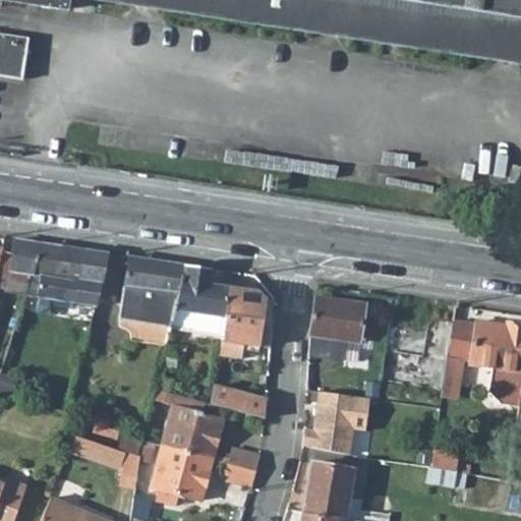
[(520,0),(6,0),(65,8),(66,0),(105,0),(520,63),(520,0)]
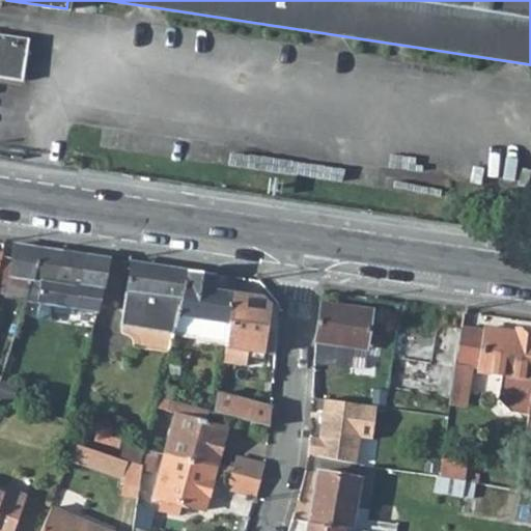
[(4,35),(0,34),(0,77),(22,80),(28,39),(8,36),(7,44),(2,43),(4,35)]
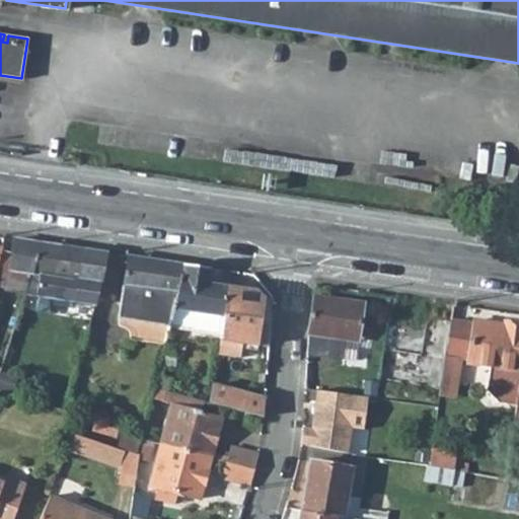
[(1,249),(0,251),(0,281),(28,287),(33,270),(57,275),(61,245),(15,238),(13,250),(1,249)]
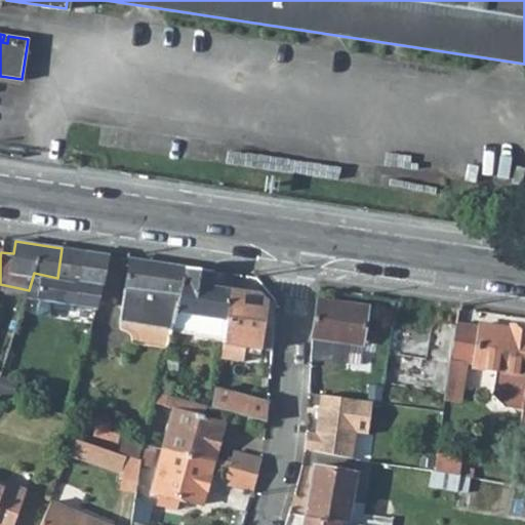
[(98,309),(107,255),(62,248),(57,278),(52,303),(98,309)]
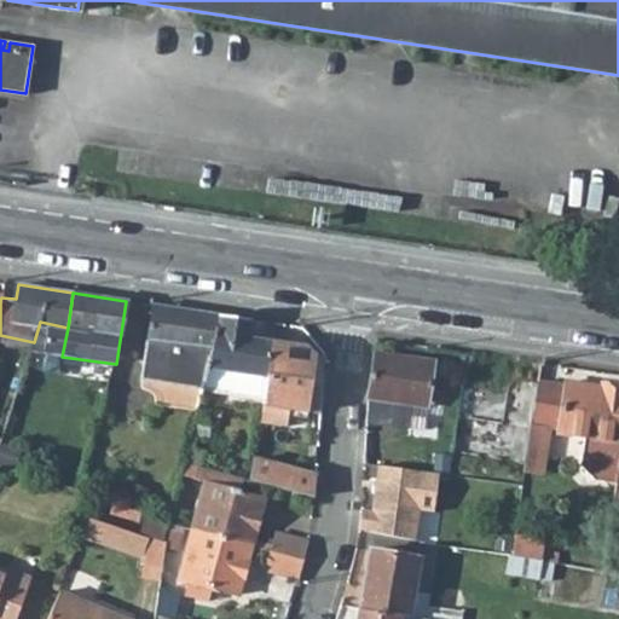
[(220,316),(151,305),(144,353),(177,358),(173,381),(206,386),(220,316)]
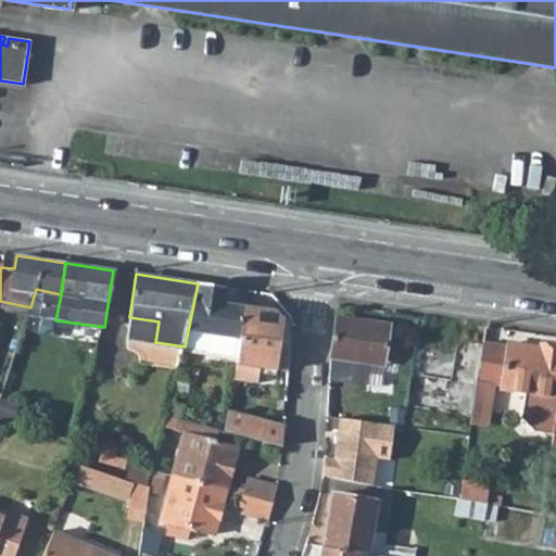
[(185,346),(184,354),(202,356),(203,348),(236,353),(243,306),(244,301),(223,298),(224,288),(198,283),(185,346)]
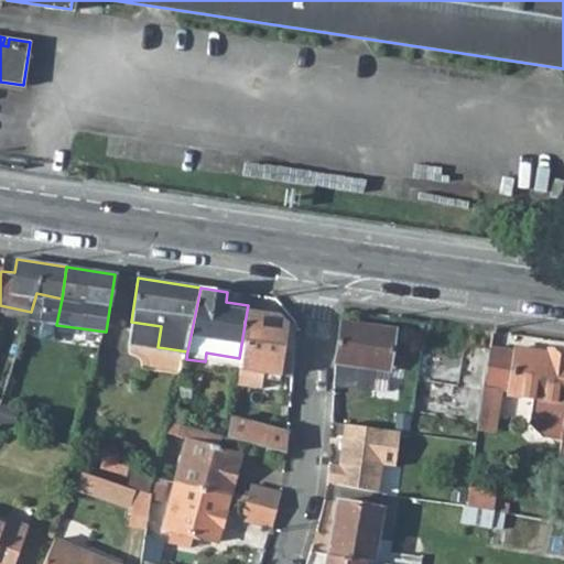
[(31,312),(29,321),(56,325),(62,299),(36,293),(31,312)]
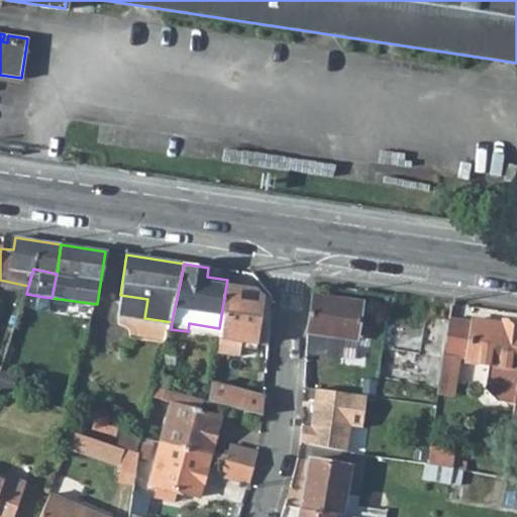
[(219,328),(218,338),(256,344),(265,298),(257,290),(226,285),(219,328)]
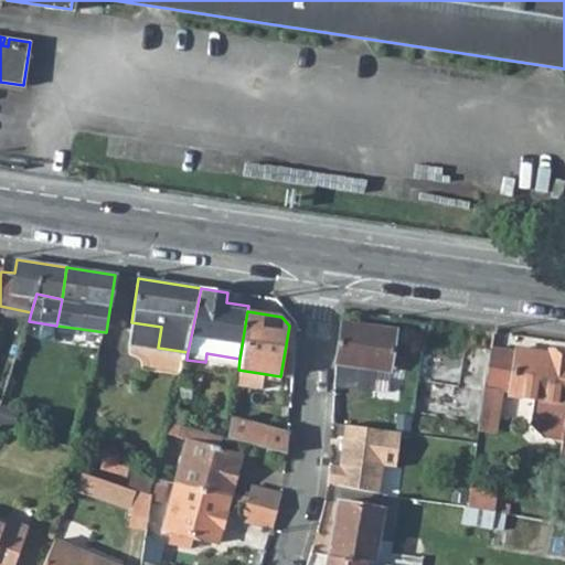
[(336,364),(334,387),(356,391),(360,370),(388,373),(395,331),(342,322),(336,364)]
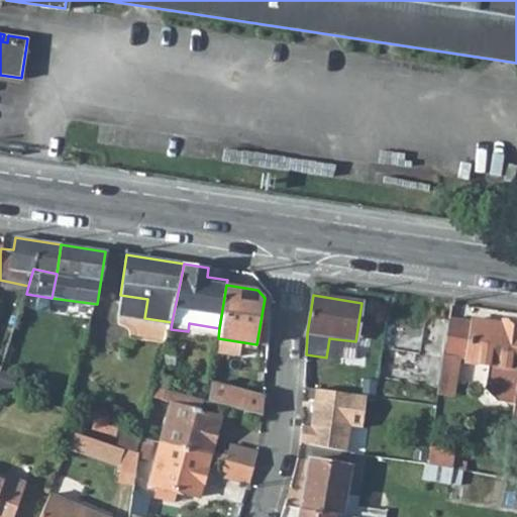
[(427,354),(445,357),(451,319),(433,317),(427,354)]
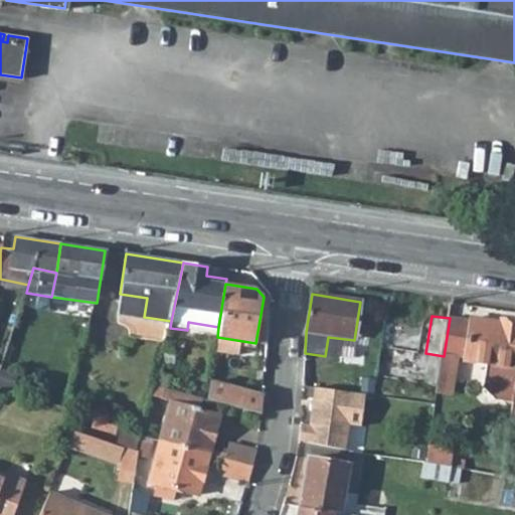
[(514,392),(514,321),(501,319),(500,323),(473,318),(472,322),(450,318),(444,356),(441,377),(450,378),(454,356),(466,358),(466,362),(486,364),(483,388),(494,400),(513,403),(514,392)]
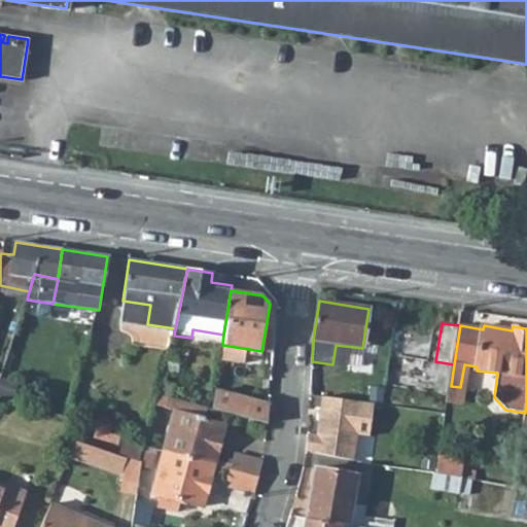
[(165,382),(162,396),(172,399),(177,400),(179,387),(165,382)]
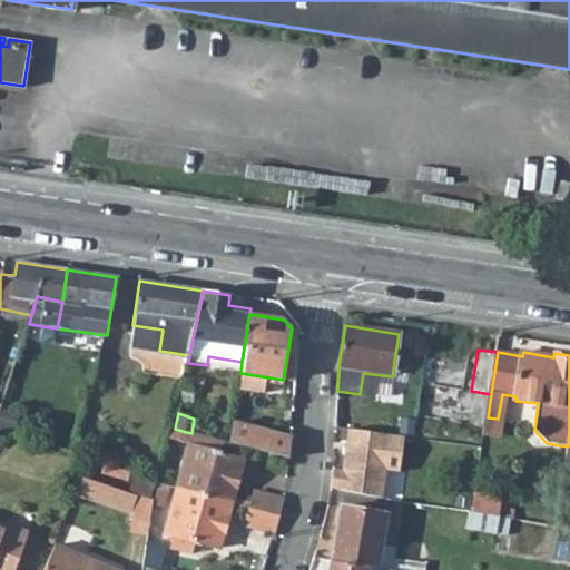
[(331,470),(328,490),(382,499),(385,471),(399,472),(402,436),(347,429),(341,470),(331,470)]
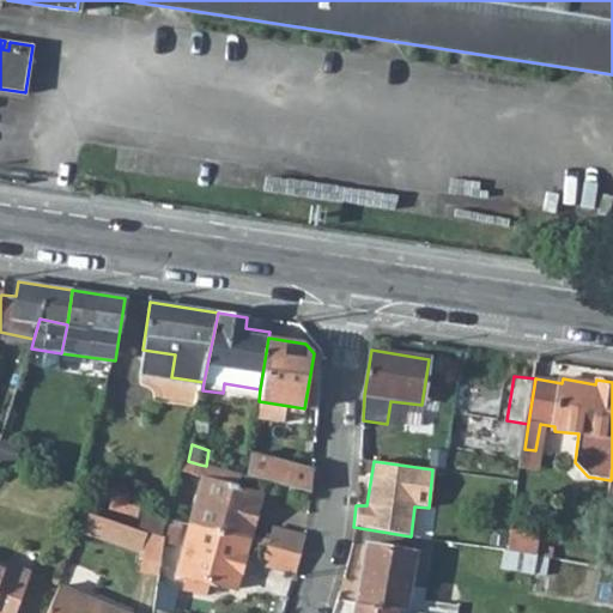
[(204,477),(192,526),(249,541),(262,492),(223,481),(225,471),(206,466),(200,465),(198,474),(204,477)]
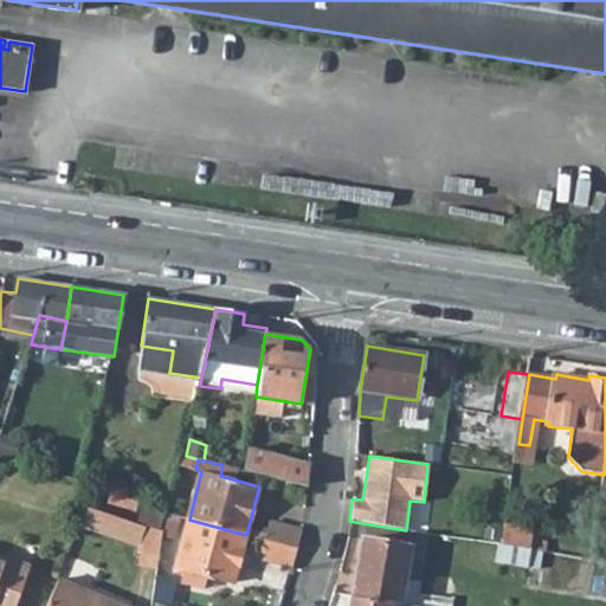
[(274,459),(269,478),(296,485),(301,466),(274,459)]
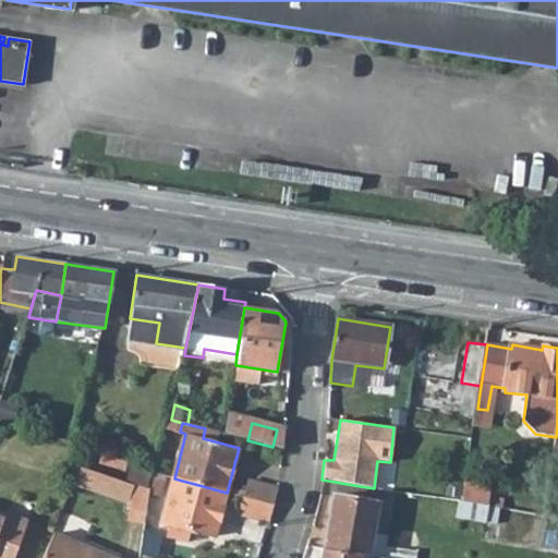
[(110,459),(89,452),(86,464),(106,471),(110,459)]
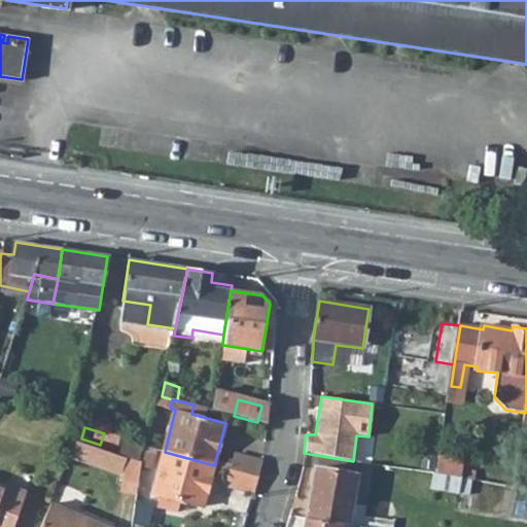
[(78,444),(72,457),(120,475),(126,460),(119,458),(97,450),(78,444)]
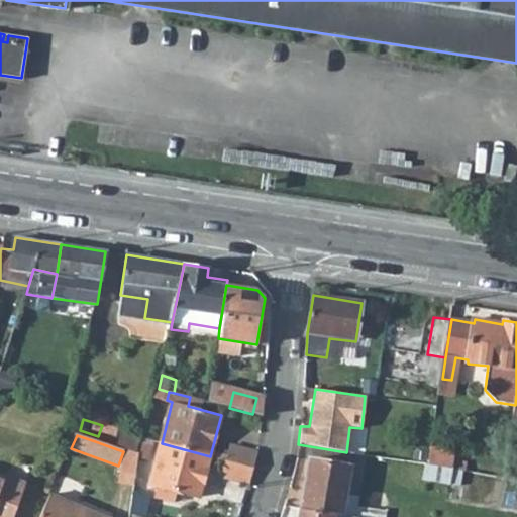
[(210,456),(162,443),(150,484),(159,487),(157,496),(175,500),(178,492),(199,497),(210,456)]
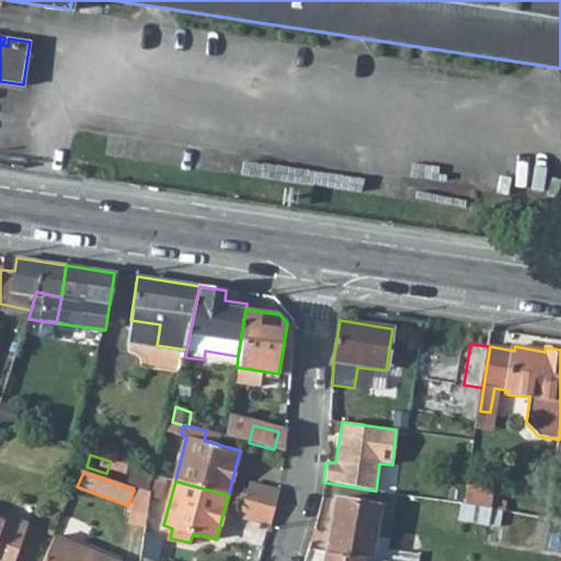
[(253,484),(249,501),(276,510),(281,491),(253,484)]
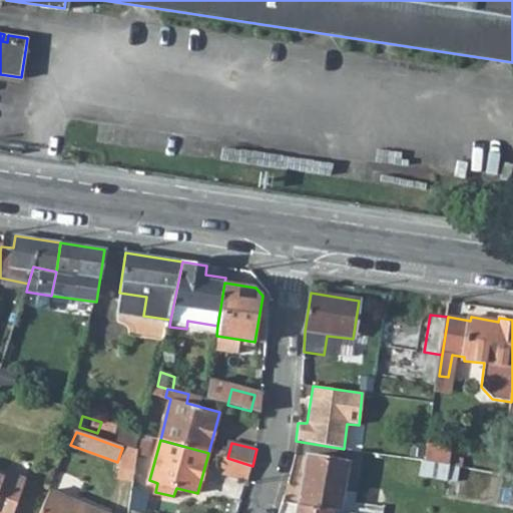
[(429,445),(426,462),(451,467),(453,449),(429,445)]
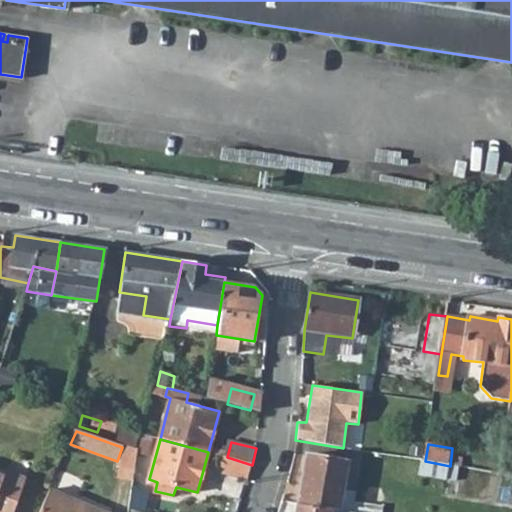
[(138,484),(143,455),(129,450),(119,478),(138,484)]
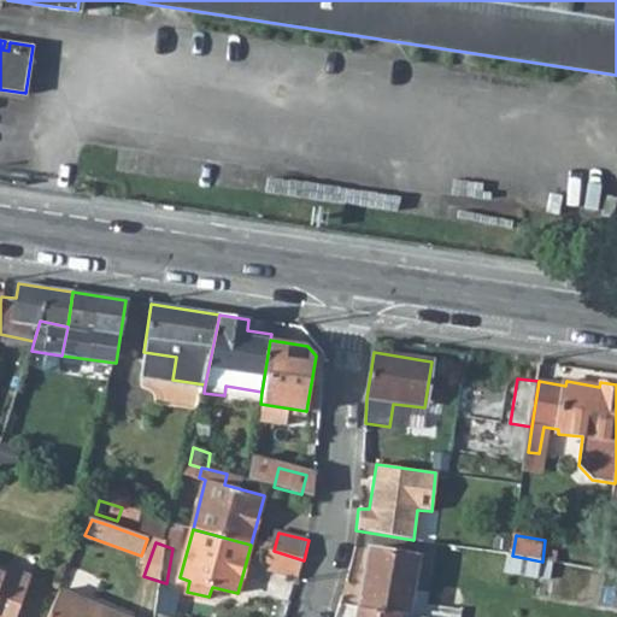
[(369,550),(359,610),(400,616),(410,616),(419,558),(369,550)]
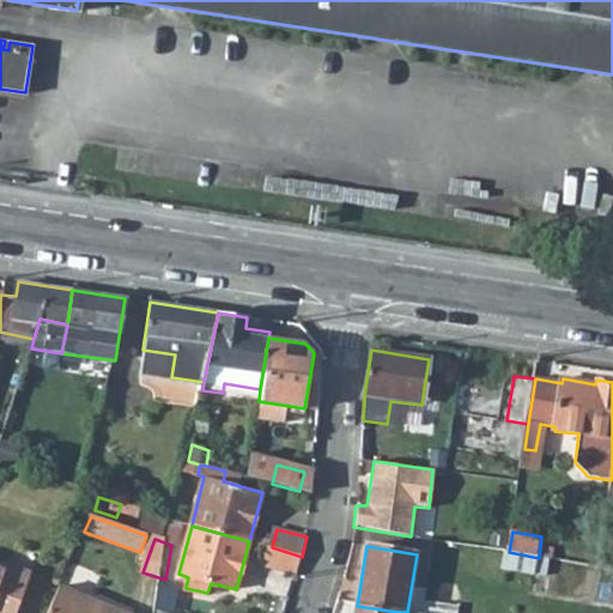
[(272,547),(266,568),(297,576),(302,557),(272,547)]
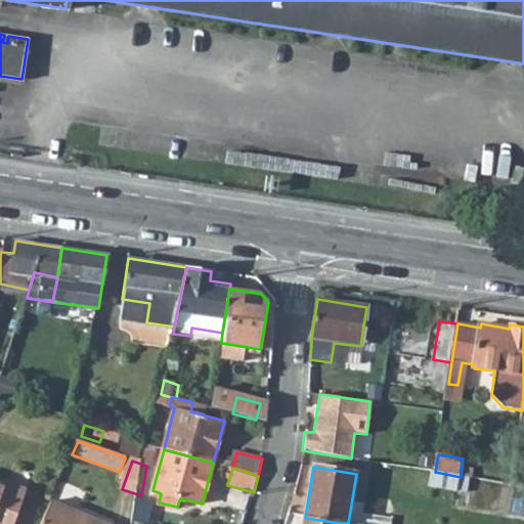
[(0,523),(13,523),(25,495),(6,488),(6,484),(0,482),(0,523)]
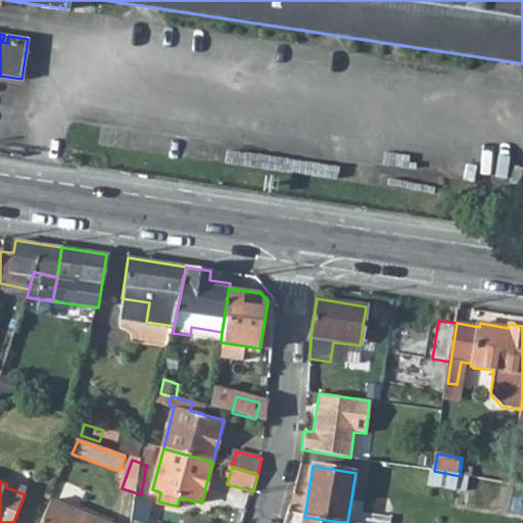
[(140,496),(136,517),(151,521),(155,502),(140,496)]
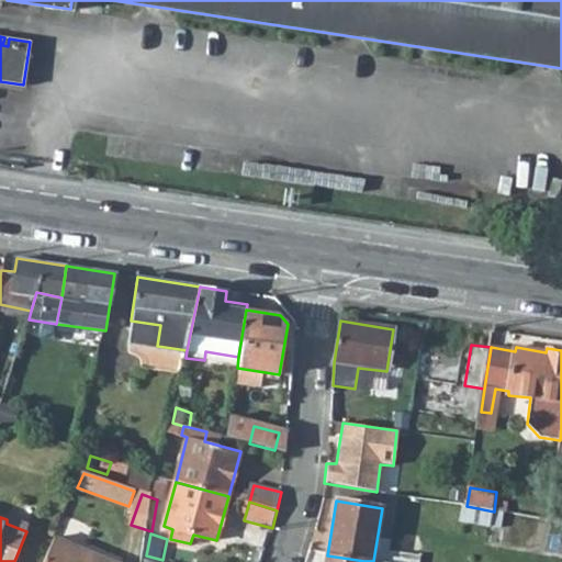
[(112,561),(55,538),(44,561),(112,561)]
